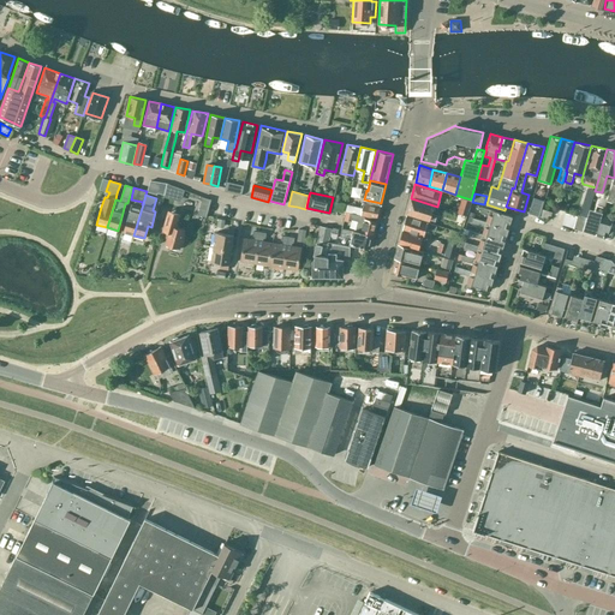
[(206,218),(210,199),(202,197),(197,215),(206,218)]
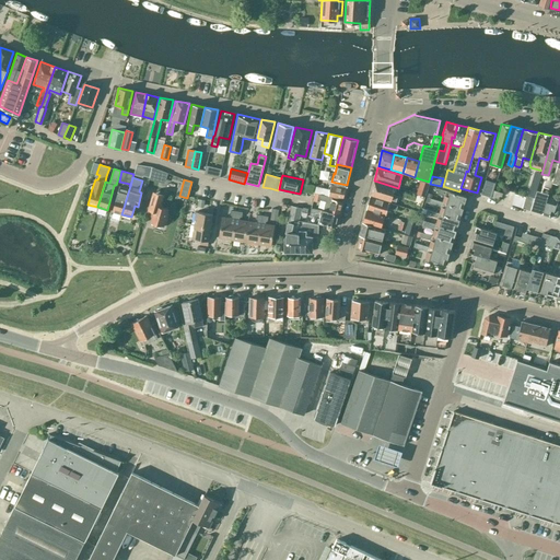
[(429,182),(421,179),(417,194),(424,197),(429,182)]
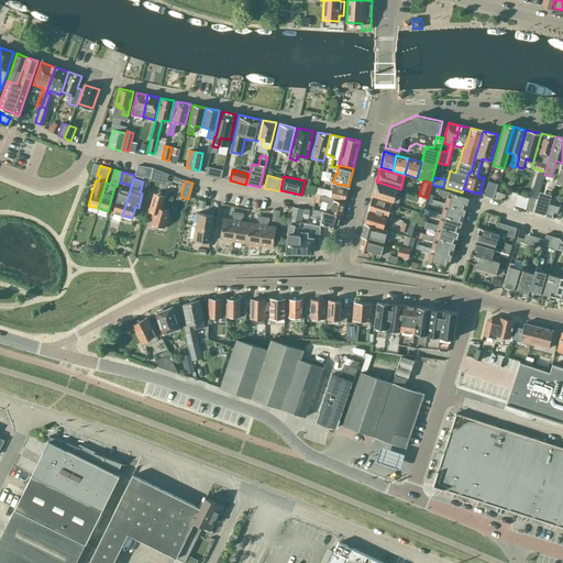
[(495,199),(497,191),(496,190),(498,184),(488,180),(483,196),(495,199)]
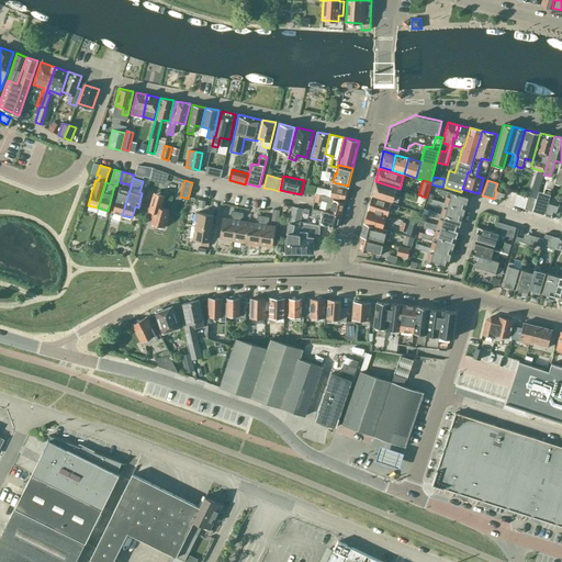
[(392,201),(396,188),(375,181),(372,194),(392,201)]
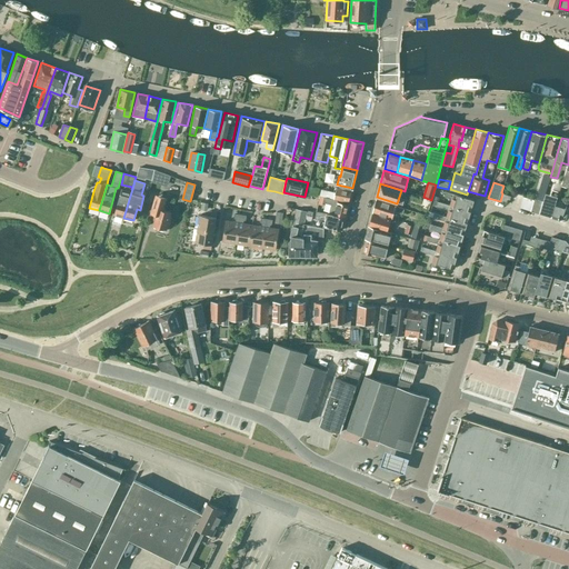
[(318,197),(319,188),(308,186),(306,195),(318,197)]
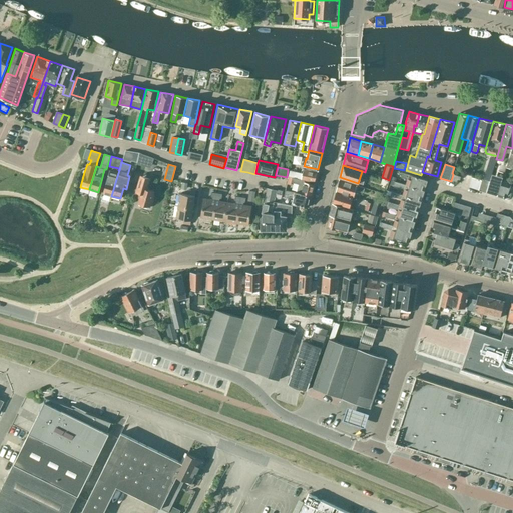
[(303,169),(302,173),(301,179),(305,180),(315,182),(317,172),(303,169)]
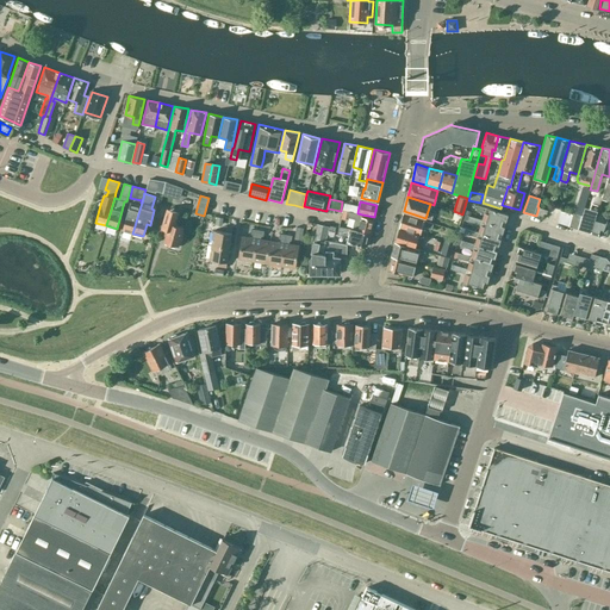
[(141,206),(136,205),(130,203),(128,213),(122,230),(132,234),(141,206)]
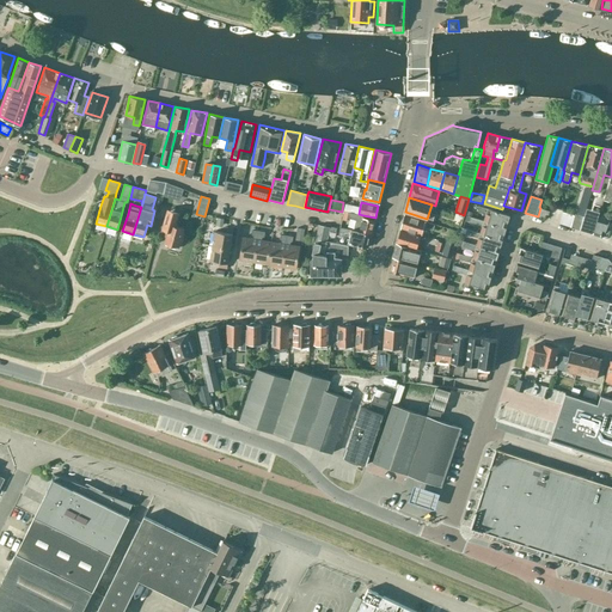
[(359,214),(360,207),(346,203),(344,210),(359,214)]
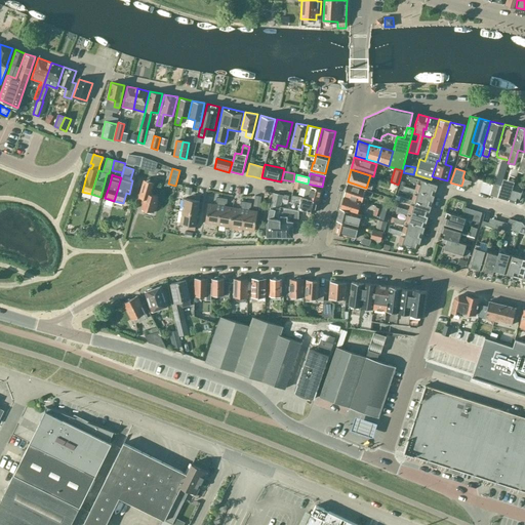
[(416,184),(415,190),(434,195),(437,185),(418,178),(411,176),(410,180),(416,184)]
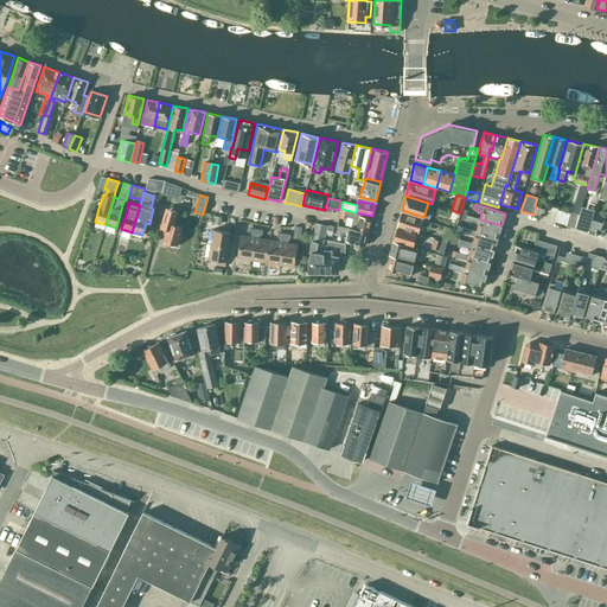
[(542,217),(544,212),(545,209),(536,206),(534,215),(542,217)]
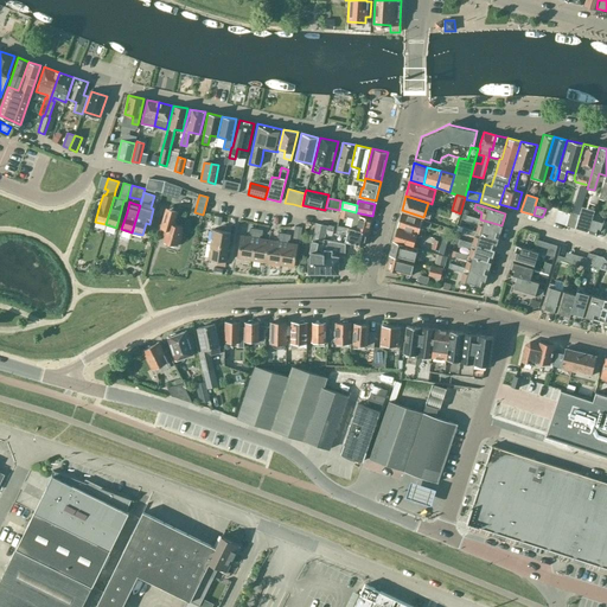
[(177,212),(170,210),(166,209),(160,228),(165,228),(165,229),(166,229),(163,241),(168,243),(170,244),(174,246),(176,244),(177,246),(183,227),(173,224),(177,212)]
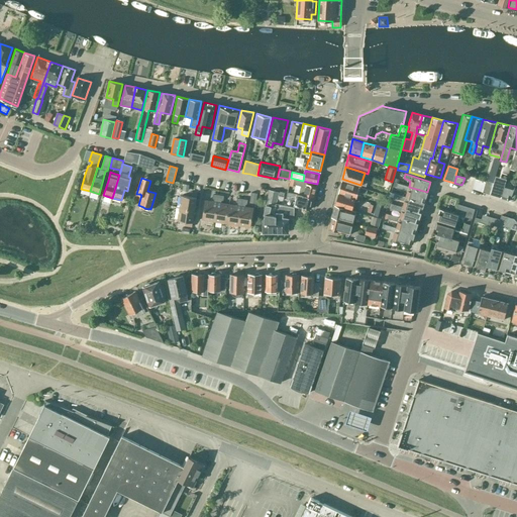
[(300,186),(298,194),(313,197),(316,186),(306,184),(307,182),(303,181),(299,180),(294,179),(293,184),(300,186)]
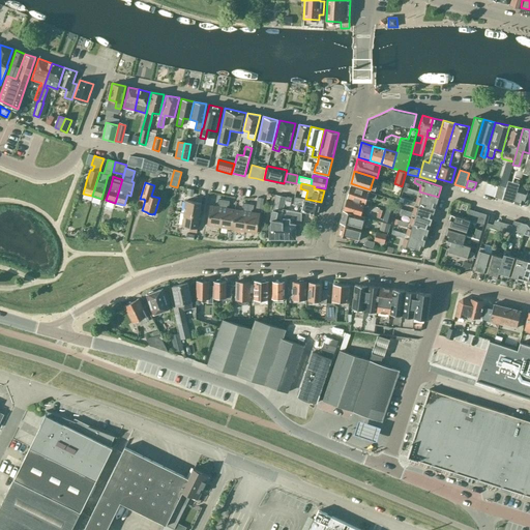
[(375,199),(376,194),(350,185),(347,198),(365,204),(366,197),(375,199)]
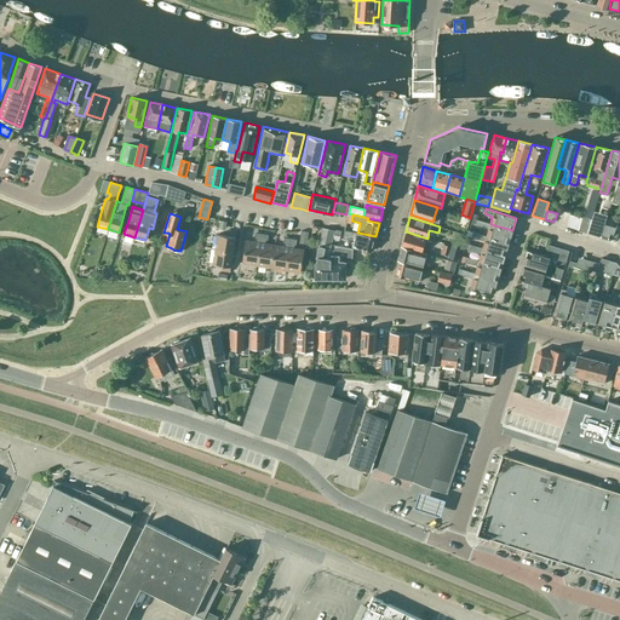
[(587,234),(592,219),(584,217),(580,231),(587,234)]
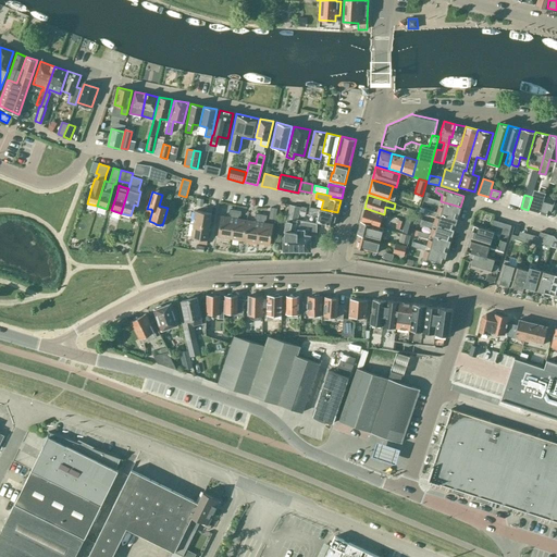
[(438,206),(436,212),(457,218),(460,207),(441,201),(429,197),(426,201),(438,206)]
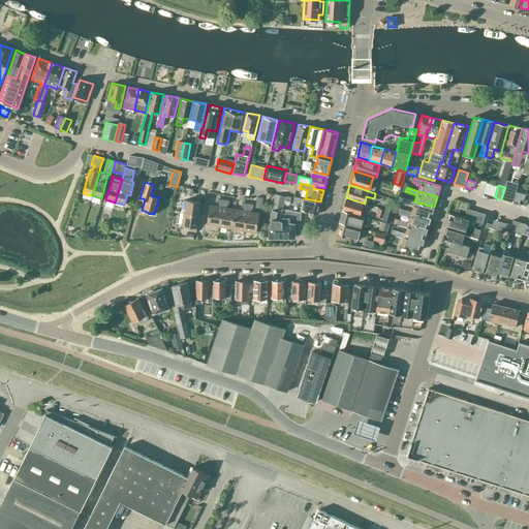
[(514,204),(518,188),(517,188),(516,190),(505,187),(501,199),(511,201),(511,203),(514,204)]
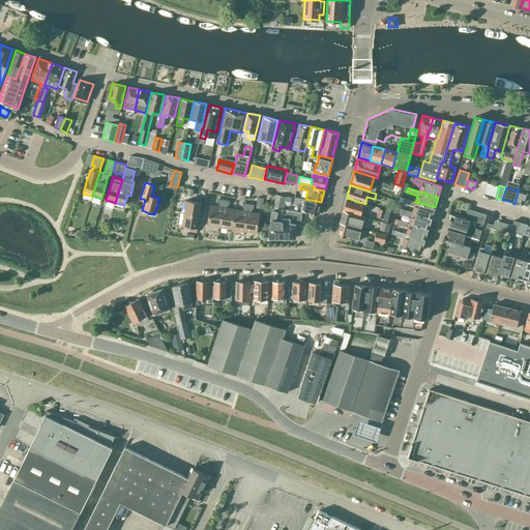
[(527,192),(519,188),(514,204),(522,206),(527,192)]
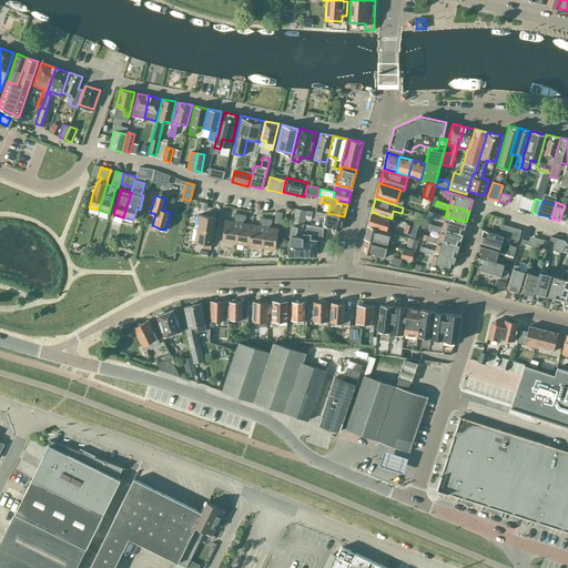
[(303,224),(305,211),(295,209),(293,222),(303,224)]
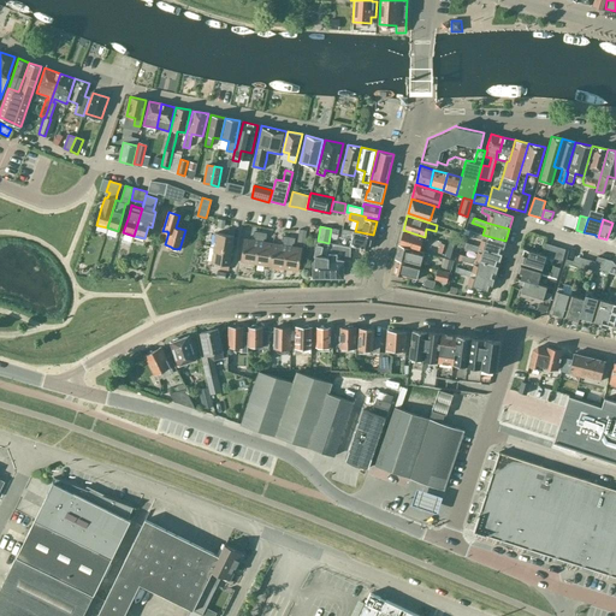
[(213,247),(231,250),(235,230),(226,229),(225,234),(215,232),(213,247)]
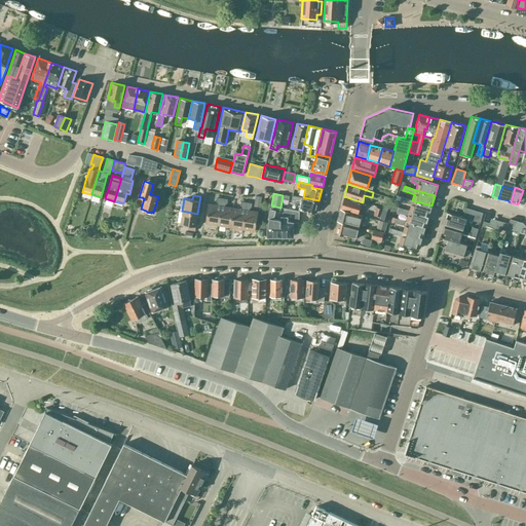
[(291,197),(284,195),(283,203),(289,204),(291,197)]
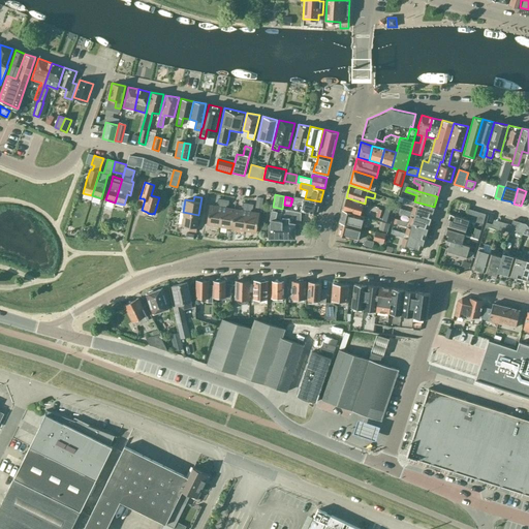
[(320,201),(305,198),(304,198),(293,196),(292,203),(302,205),(301,210),(317,214),(320,201)]
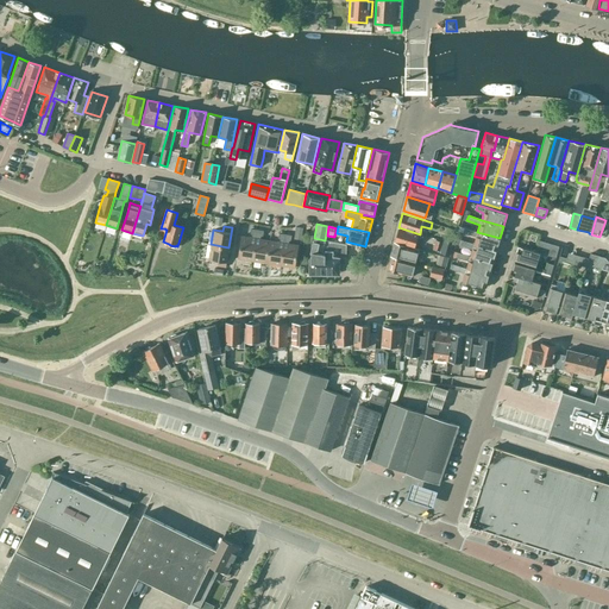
[(476,237),(473,244),(496,251),(500,238),(477,232),(464,227),(458,226),(457,231),(476,237)]
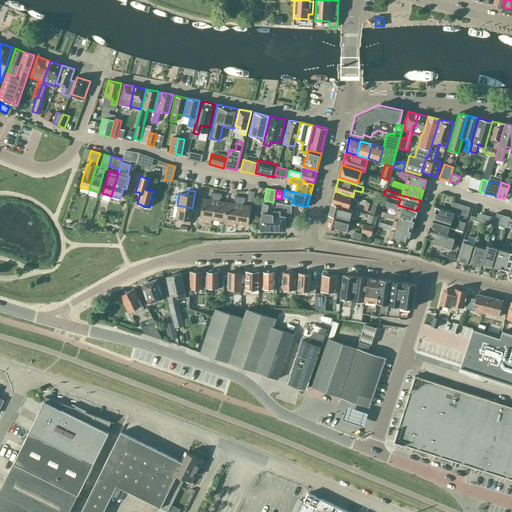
[(200,217),(212,219),(216,193),(211,192),(210,196),(212,197),(211,200),(203,198),(200,217)]
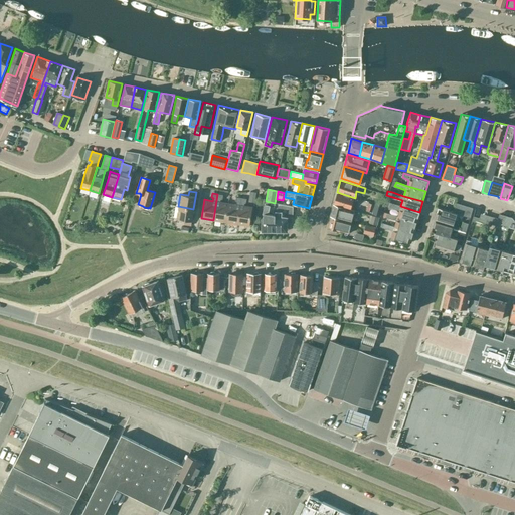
[(350,209),(353,198),(337,193),(334,204),(350,209)]
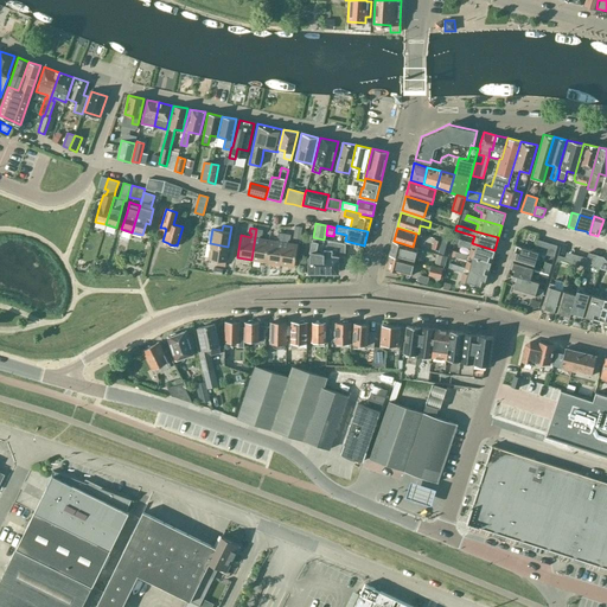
[(251,260),(266,262),(269,240),(259,238),(260,236),(262,235),(262,230),(256,229),(251,260)]
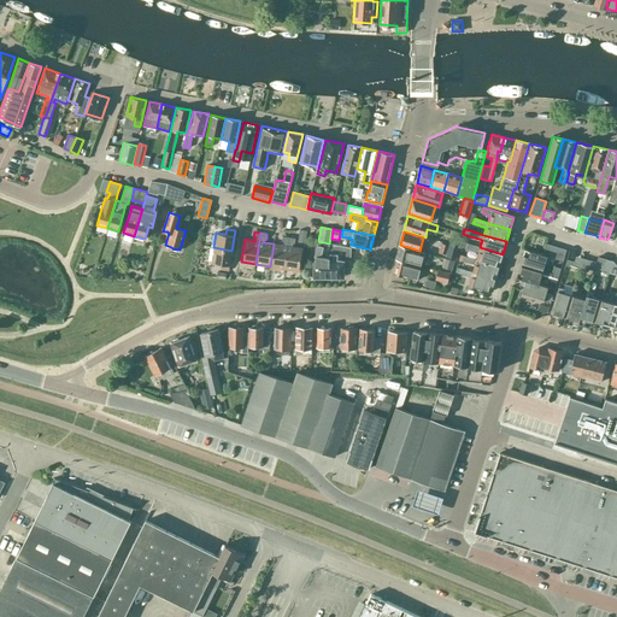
[(270,266),(285,269),(289,238),(283,236),(282,241),(285,242),(283,246),(274,244),(270,266)]
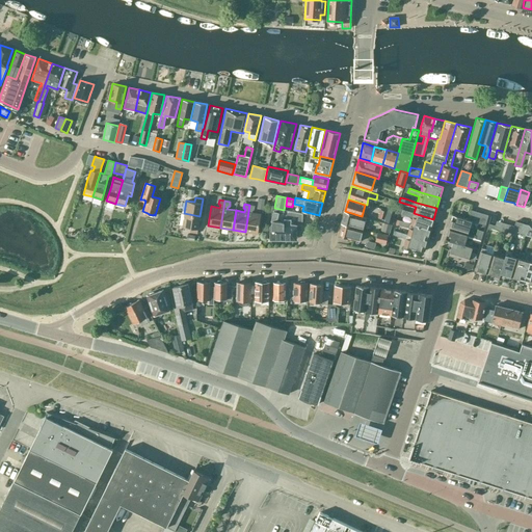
[(249,205),(245,232),(258,234),(261,214),(251,213),(253,210),(254,210),(255,205),(249,205)]
